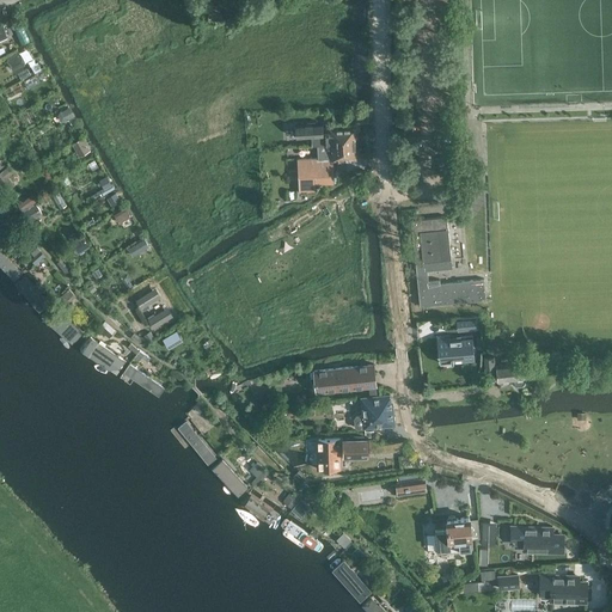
[(207,5),(208,20),(222,19),(220,0),(207,0),(208,5),(207,5)]
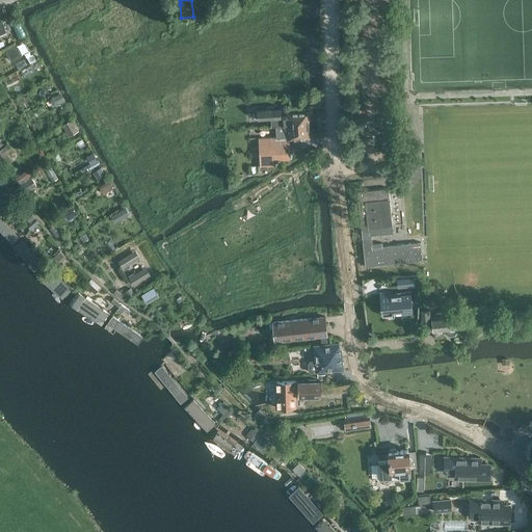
[(11,60),(21,54),(17,46),(6,51),(11,60)]
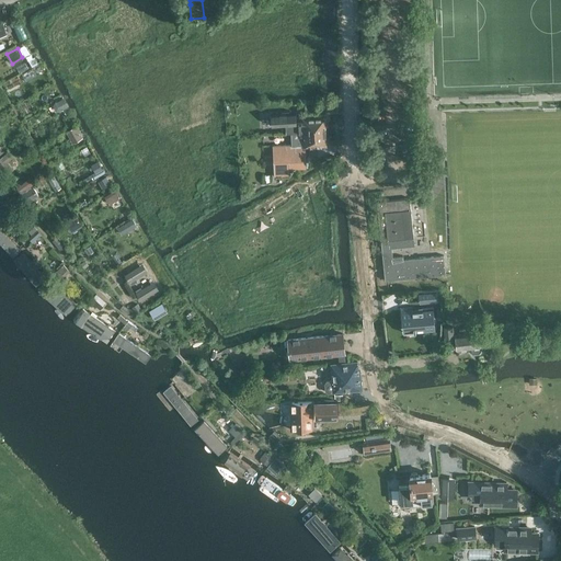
[(56,101),(55,103),(54,106),(56,112),(59,112),(68,106),(63,99),(57,103),(56,101)]
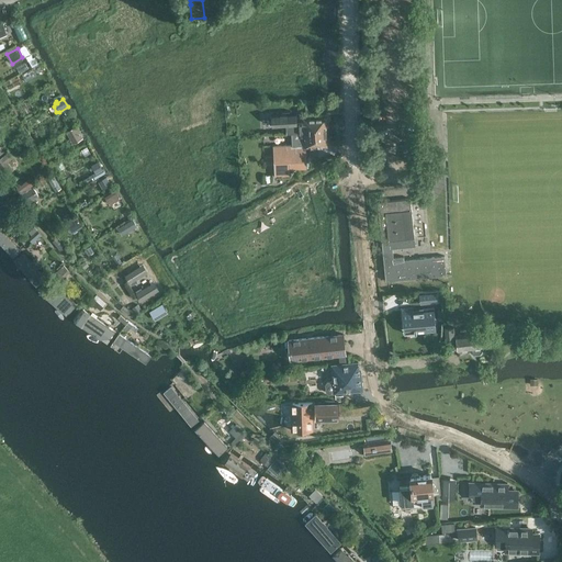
[(295,113),(274,113),(276,123),(287,123),(289,123),(295,123),(295,114),(295,113)]
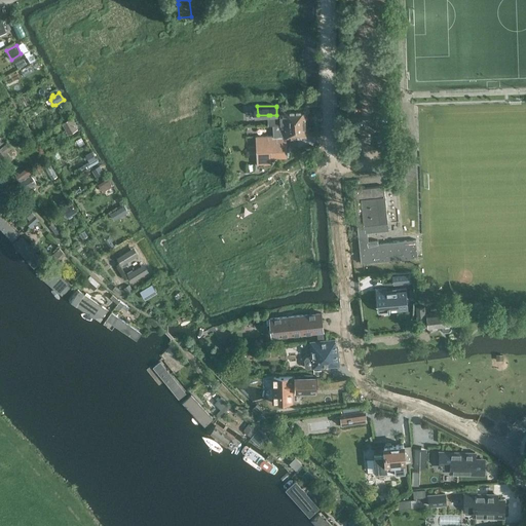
[(276,115),(270,115),(270,124),(272,124),(282,124),(282,123),(287,123),(287,124),(305,123),(304,117),(305,117),(305,113),(304,112),(304,111),(286,112),(286,115),(282,115),(279,115),(276,115)]
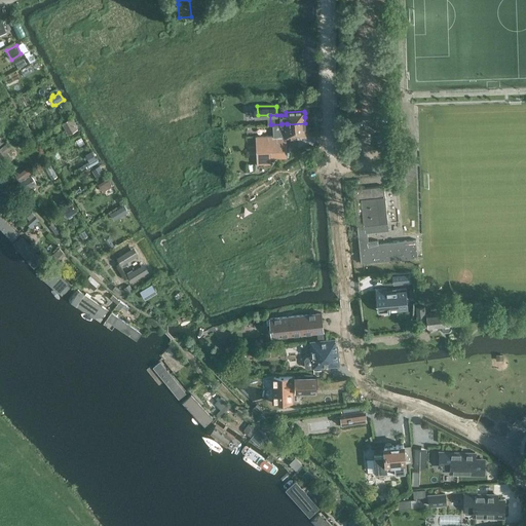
[(63,124),(68,135),(76,129),(71,120),(63,124)]
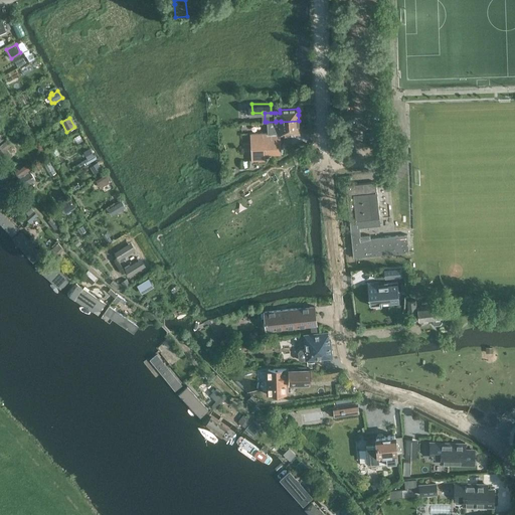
[(282,148),(281,134),(299,133),(299,131),(300,131),(300,127),(299,127),(299,121),(281,122),(281,121),(276,121),(276,122),(267,122),(267,134),(253,134),(249,134),(251,162),(266,161),(266,154),(270,154),(282,154),(282,148)]
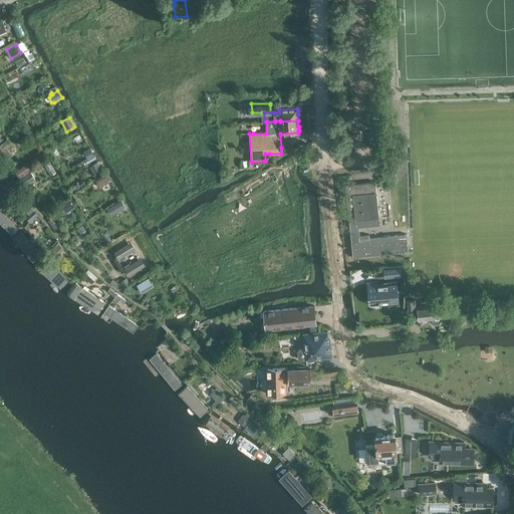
[(0,146),(0,154),(1,156),(12,149),(7,142),(0,146)]
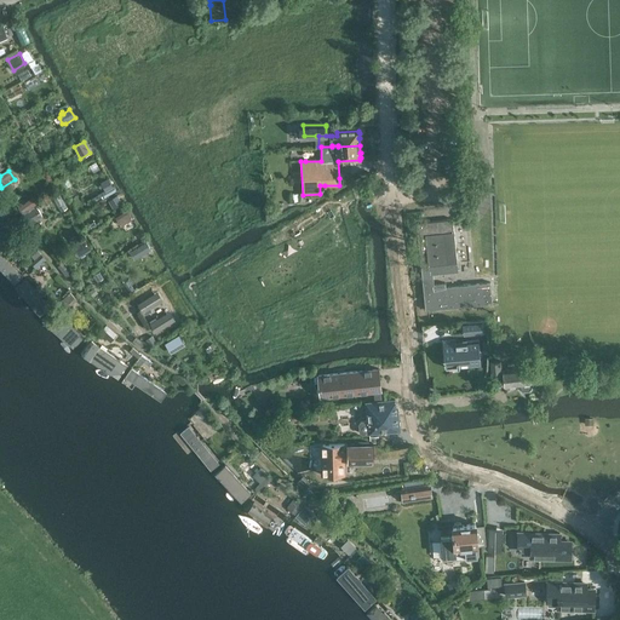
[(113,188),(108,179),(101,183),(105,191),(113,188)]
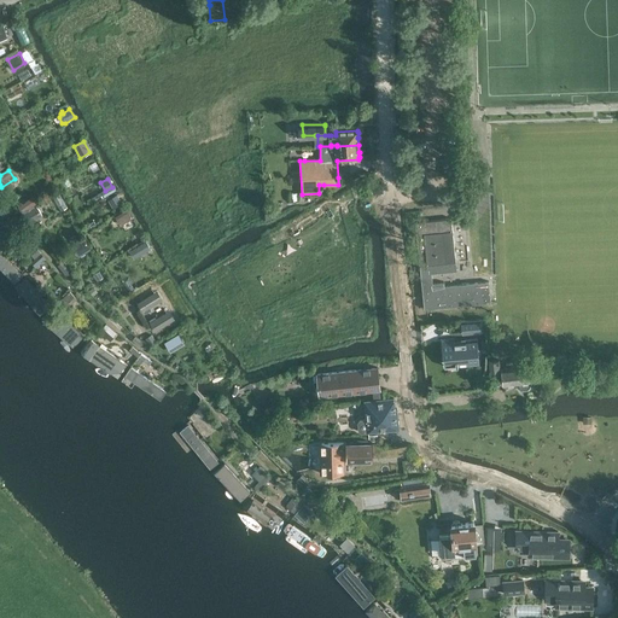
[(109,200),(112,208),(121,203),(116,196),(109,200)]
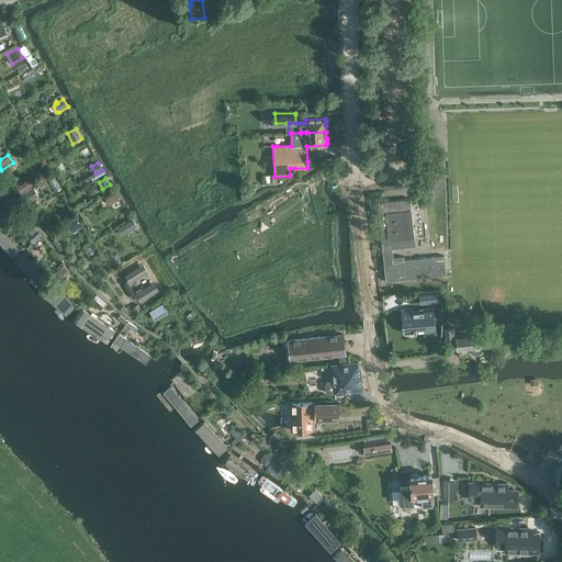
[(20,193),(27,189),(23,183),(17,188),(20,193)]
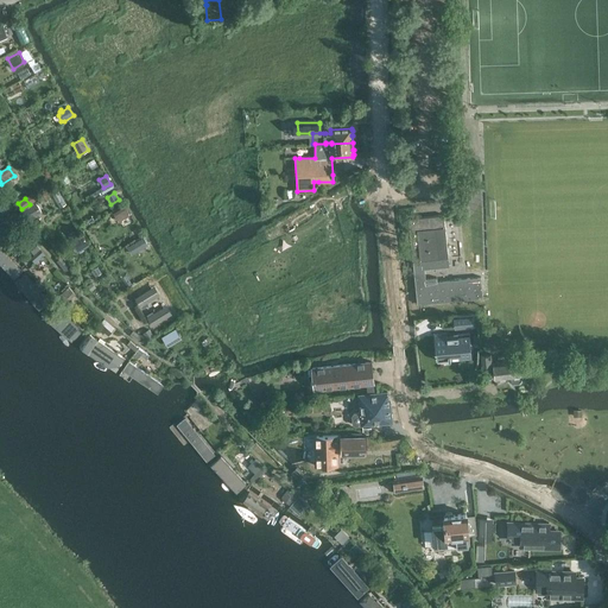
[(35,204),(26,210),(31,217),(40,213),(35,204)]
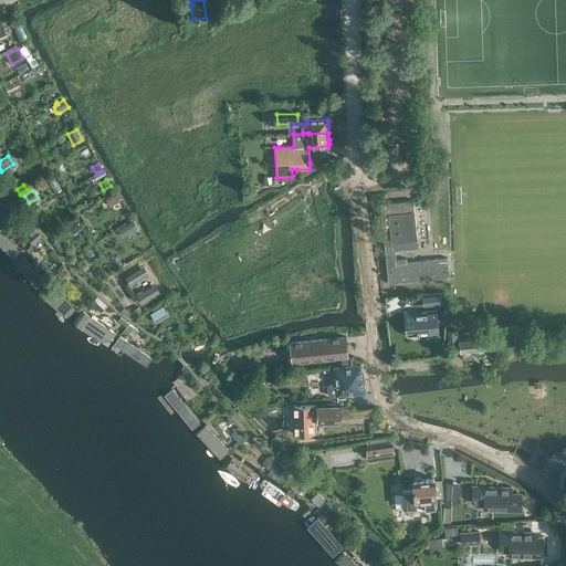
[(121,199),(116,192),(107,199),(111,205),(121,199)]
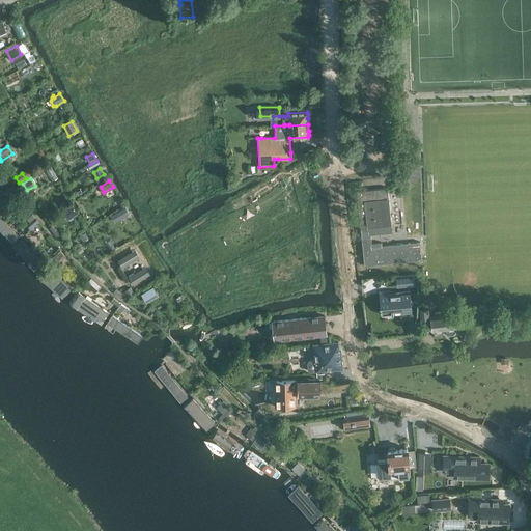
[(8,188),(0,194),(0,199),(4,204),(15,195),(8,188)]
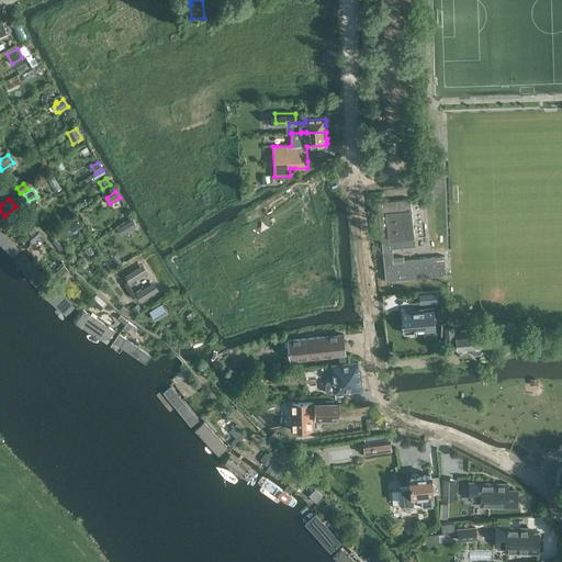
[(378,202),(379,212),(374,212),(377,227),(380,227),(385,281),(446,274),(445,256),(400,260),(400,257),(390,258),(390,248),(415,246),(411,199),(378,202)]
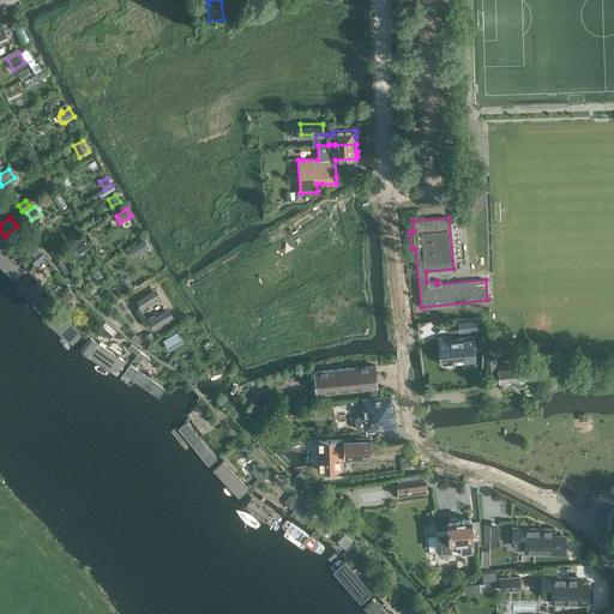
[(90,247),(83,236),(77,240),(84,251),(90,247)]
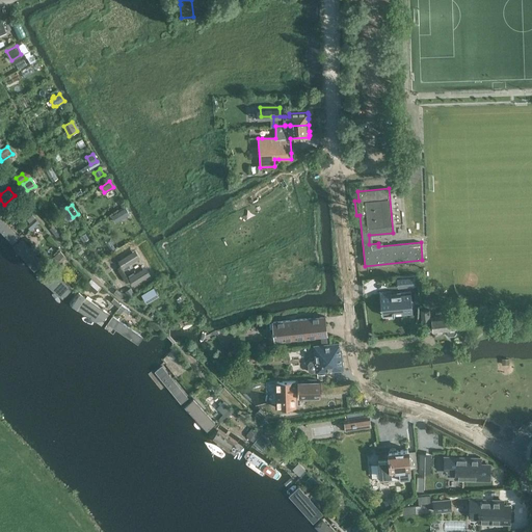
[(125,208),(111,216),(115,222),(120,219),(129,214),(128,212),(126,209),(125,208)]
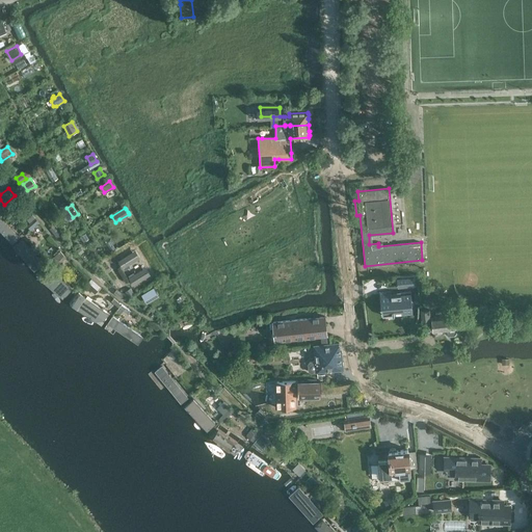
[(0,214),(0,229),(11,243),(19,237),(0,214)]
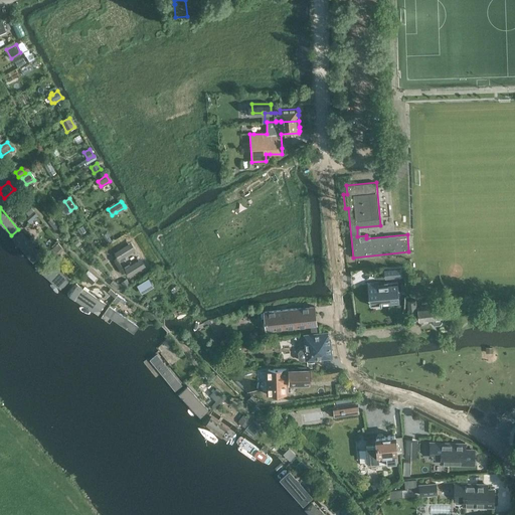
[(29,215),(27,217),(31,222),(38,215),(34,210),(34,211),(33,211),(29,215)]
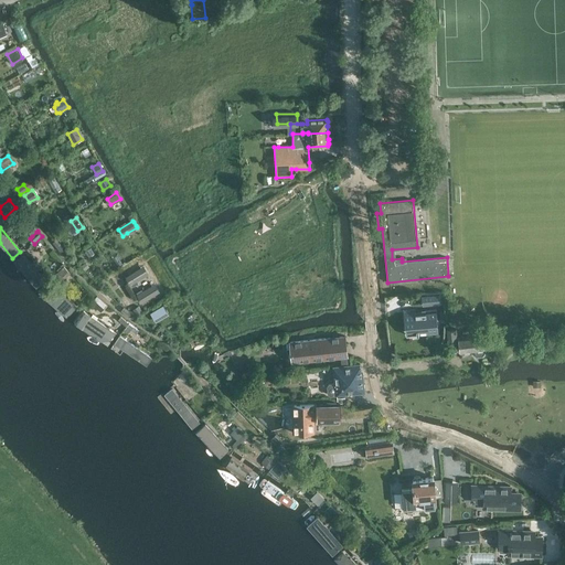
[(56,240),(53,243),(61,252),(64,247),(56,240)]
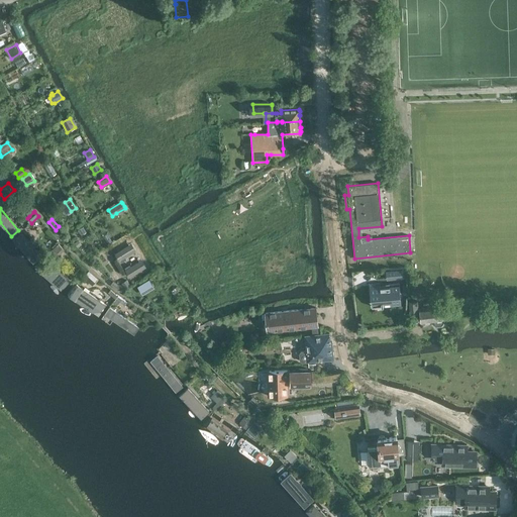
[(20,231),(13,238),(33,262),(40,255),(20,231)]
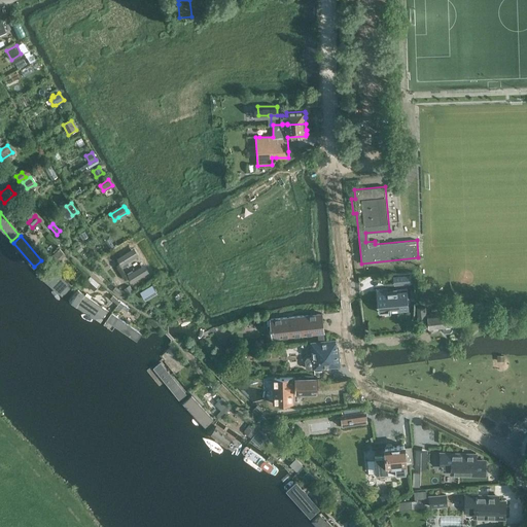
[(123,266),(138,255),(133,247),(116,257),(123,266)]
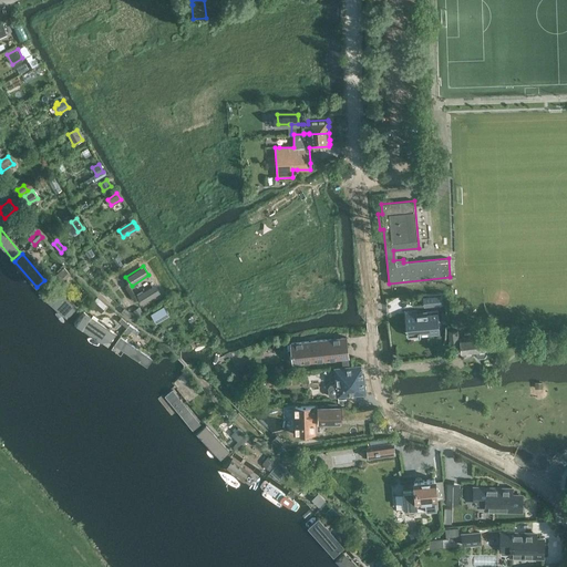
[(70,272),(68,271),(64,267),(59,272),(64,278),(70,272)]
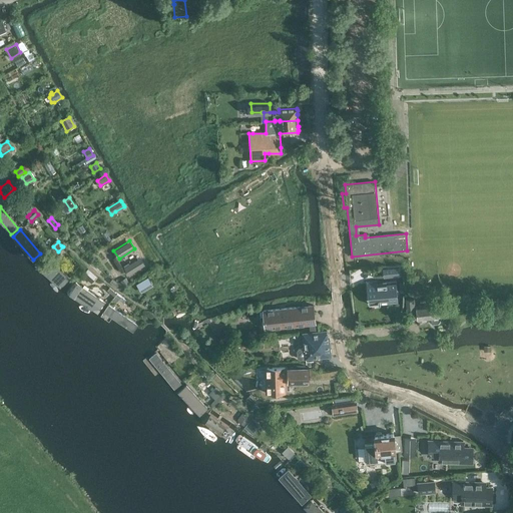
[(68,279),(44,257),(36,266),(55,284),(61,284),(63,285),(68,279)]
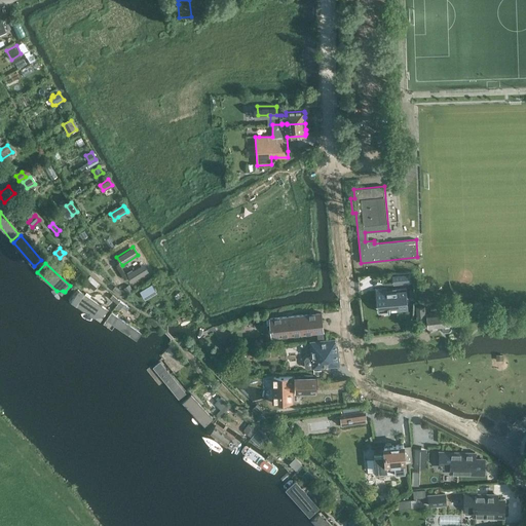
[(132,283),(148,271),(144,264),(126,274),(132,283)]
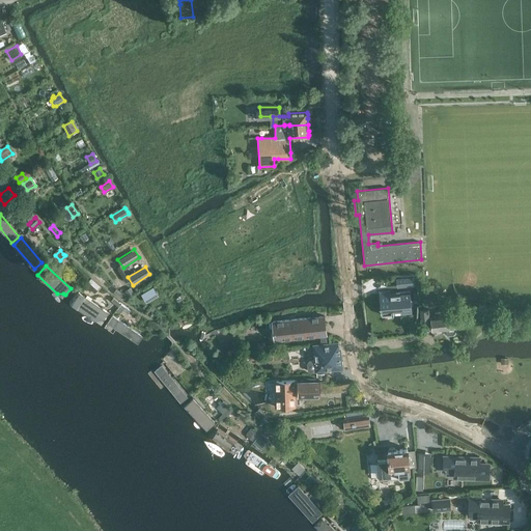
[(396,278),(397,287),(414,285),(413,276),(396,278)]
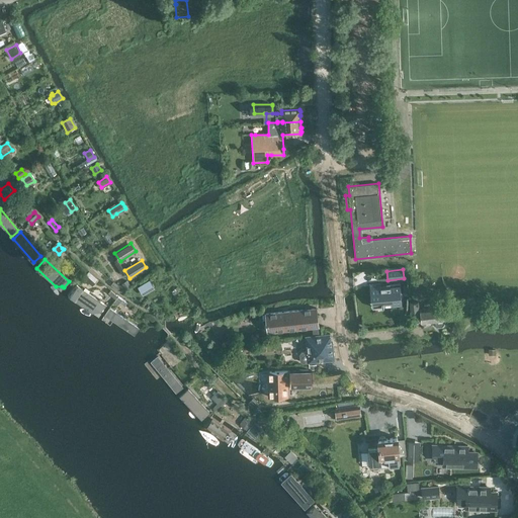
[(89,271),(83,277),(90,283),(92,285),(94,282),(94,283),(98,279),(89,271)]
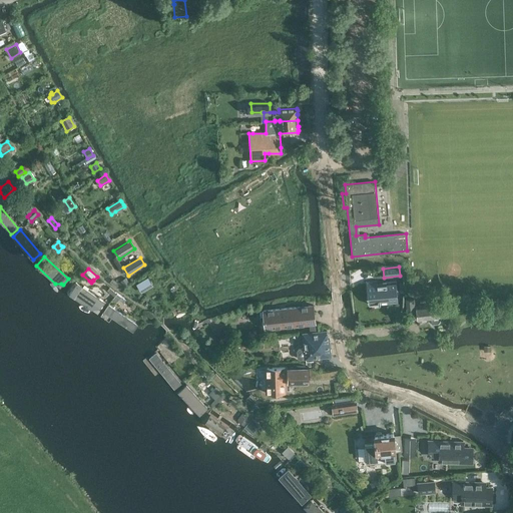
[(136,285),(140,292),(152,284),(148,278),(136,285)]
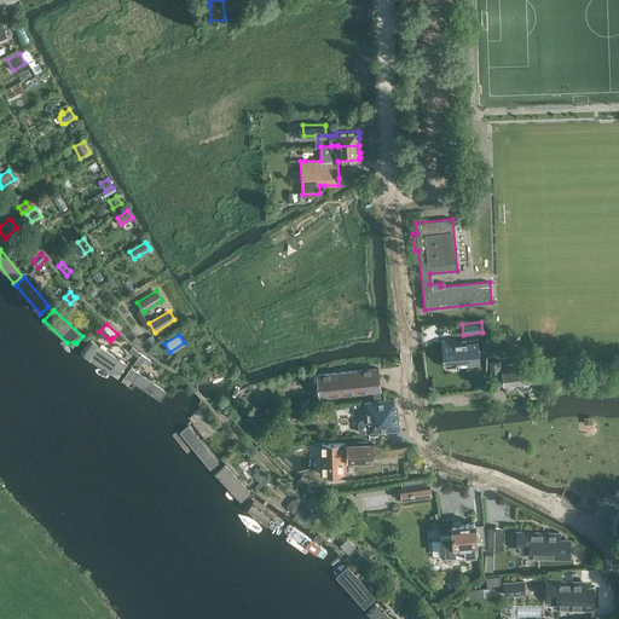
[(455,340),(443,341),(445,363),(456,362),(456,366),(480,364),(478,341),(455,343),(455,340)]
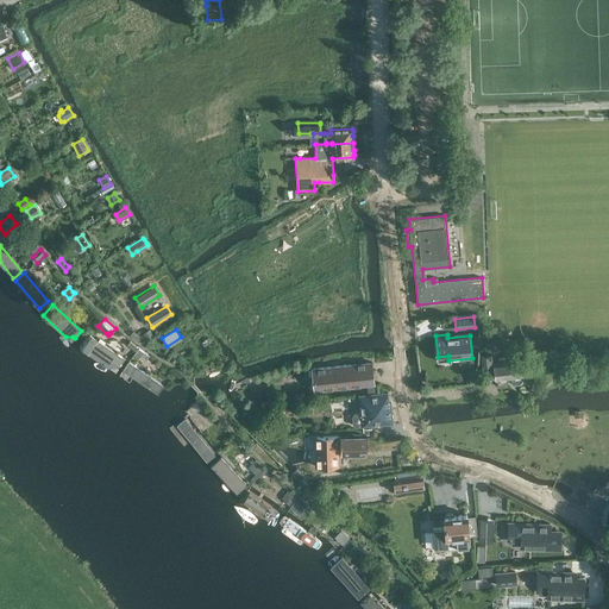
[(90,336),(81,347),(108,366),(111,364),(115,363),(118,365),(123,359),(90,336)]
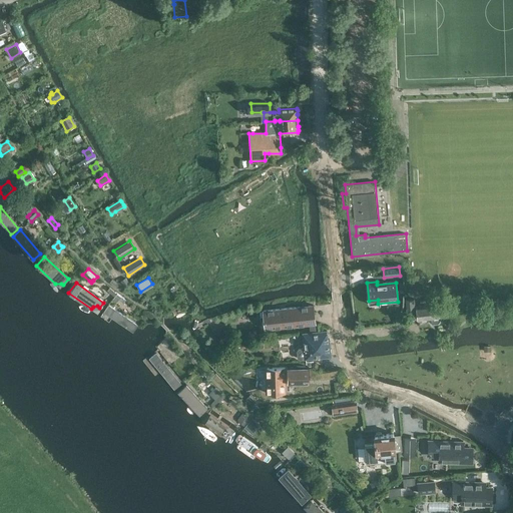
[(117,294),(110,288),(108,291),(109,292),(115,297),(117,294)]
